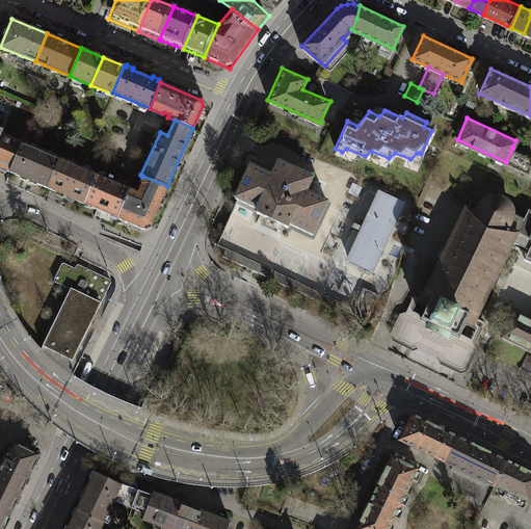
[(0,164),(9,169),(22,142),(0,132),(0,164)]
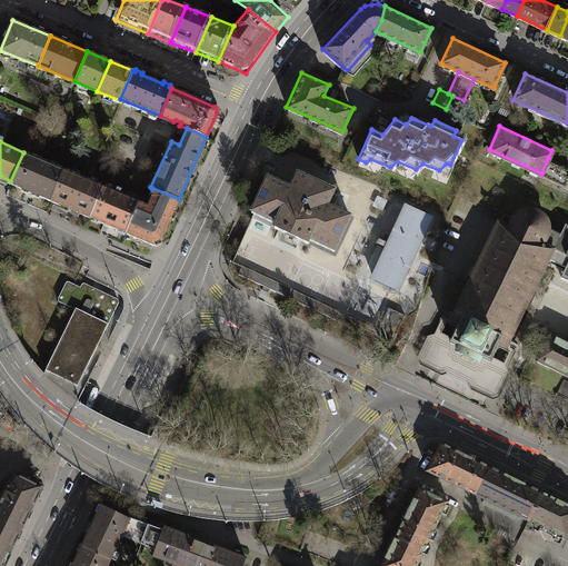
[(62,169),(23,152),(10,181),(50,199),(62,169)]
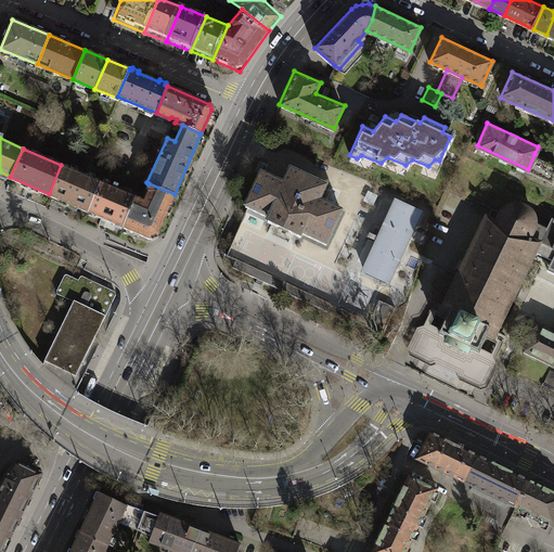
[(553,174),(553,163),(535,154),(528,169),(552,180),(553,174)]
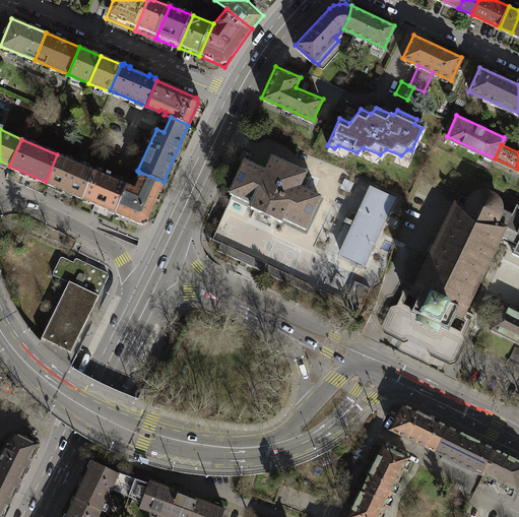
[(93,170),(57,154),(46,182),(82,197),(93,170)]
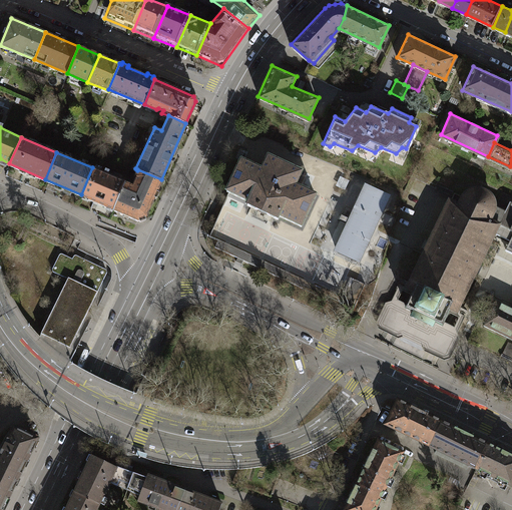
[(316,193),(295,183),(301,170),(268,154),(262,167),(240,158),(225,189),(247,199),(246,202),(278,216),(279,213),(301,224),(316,193)]
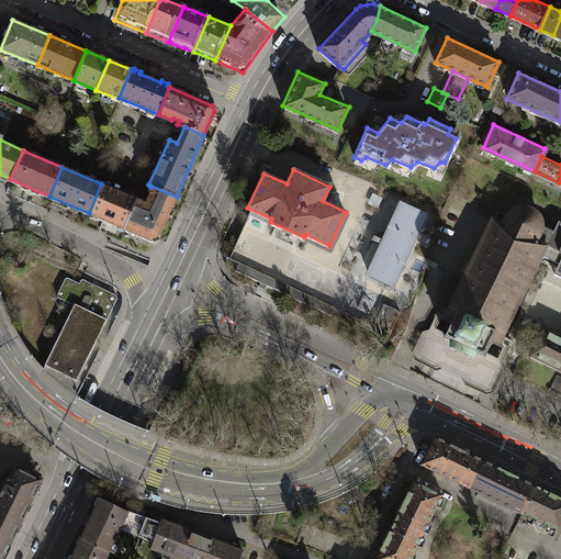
[(136,199),(101,183),(89,213),(124,228),(136,199)]
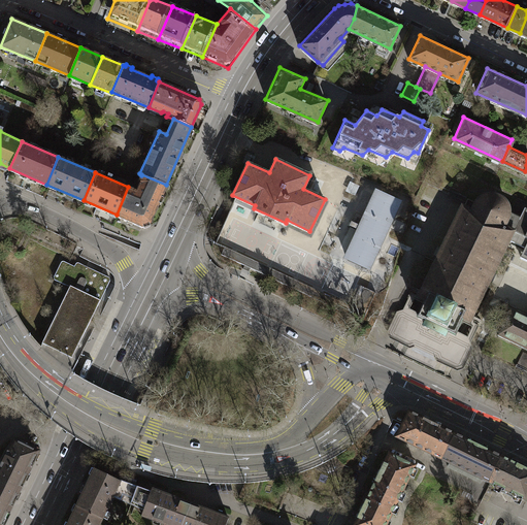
[(136,190),(128,187),(117,215),(141,225),(150,222),(166,185),(141,174),(141,175),(138,181),(139,183),(136,190)]
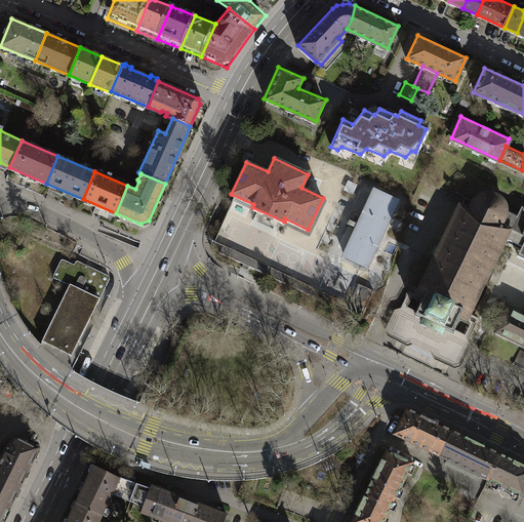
[(375,188),(344,255),(365,266),(396,198),(375,188)]
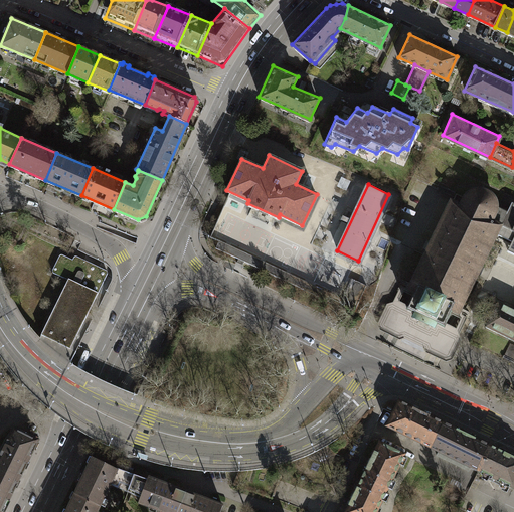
[(407,287),(414,291),(406,307),(414,311),(412,315),(433,325),(435,321),(443,325),(451,308),(458,312),(496,230),(500,222),(492,219),(495,211),(496,205),(495,199),(492,193),(489,190),(485,188),(482,187),(478,186),(474,187),(470,188),(467,190),(464,194),(456,190),(407,287)]
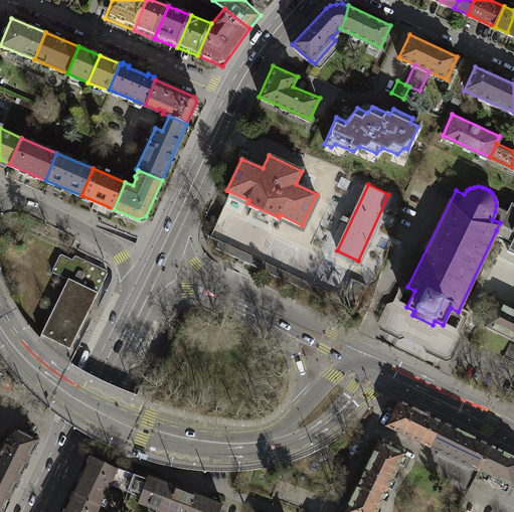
[(513,201),(511,200),(506,209),(496,205),(495,211),(492,219),(500,222),(496,230),(511,237),(507,248),(513,251),(513,201)]
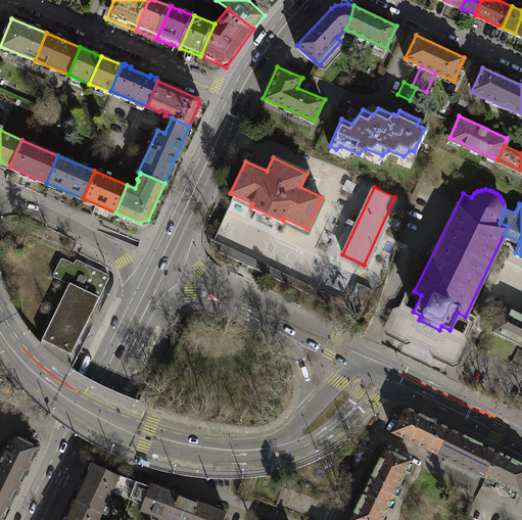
[(346,300),(223,241),(219,249),(241,261),(240,264),(246,267),(247,264),(359,316),(372,287),(357,280),(346,300)]
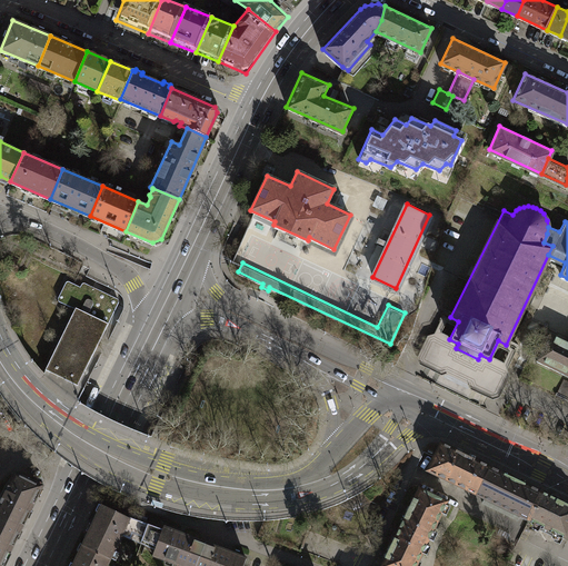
[(76,306),(108,321),(118,300),(118,299),(118,298),(118,297),(117,297),(91,284),(89,289),(79,285),(79,284),(68,278),(67,279),(66,279),(65,280),(58,295),(58,296),(58,297),(58,298),(59,299),(70,305),(70,304),(75,306),(76,306)]
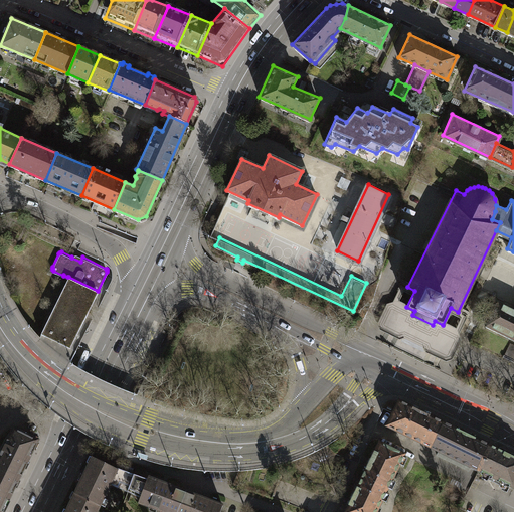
[(67,277),(40,333),(69,347),(98,291),(68,277),(67,277)]
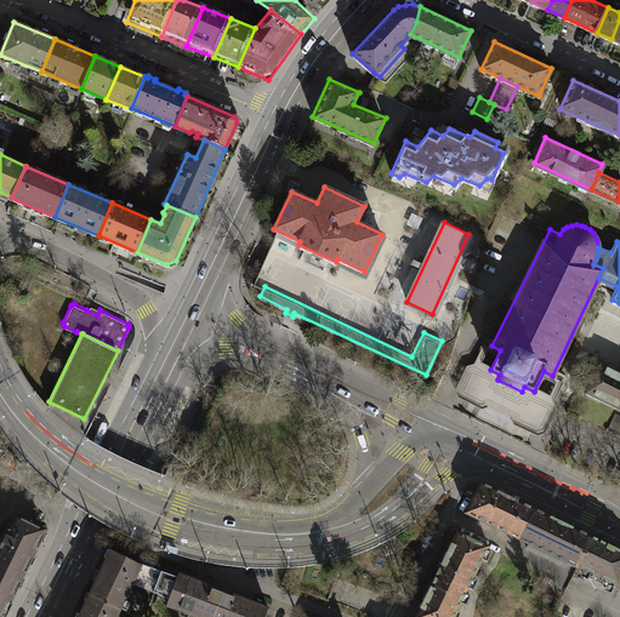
[(619,370),(598,360),(584,390),(619,407),(619,370)]
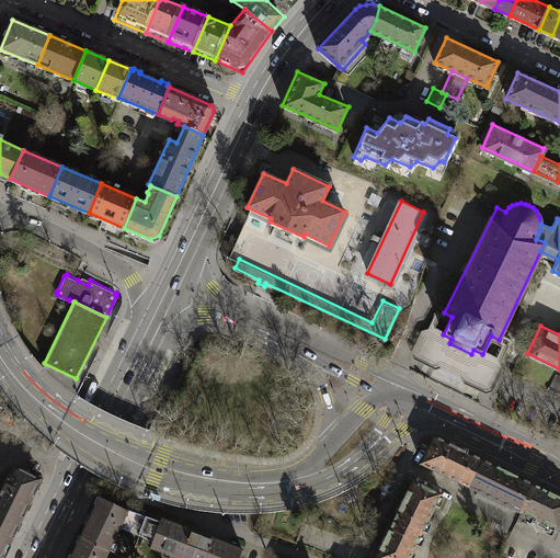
[(559,373),(555,371),(547,387),(559,393),(559,373)]
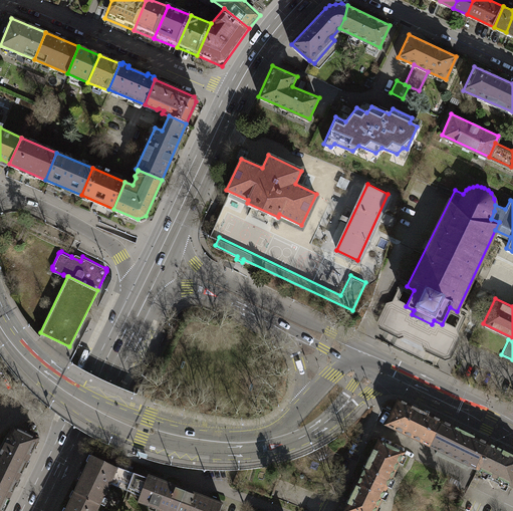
[(386,423),(429,444),(441,419),(397,398),(386,423)]
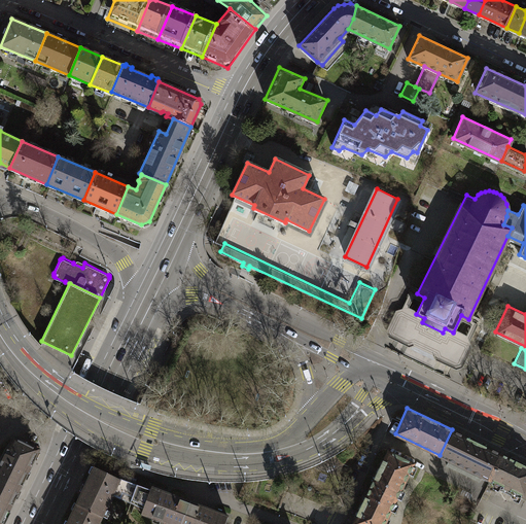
[(480,474),(488,478),(500,453),(452,429),(440,455),(448,459),(446,462),(478,478),(480,474)]
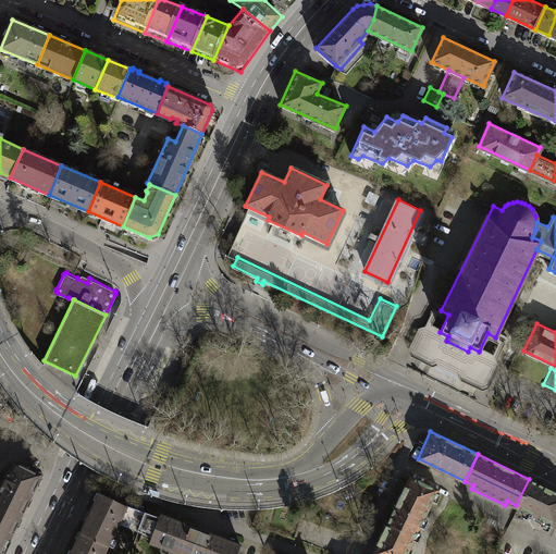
[(14,460),(0,489),(0,505),(20,515),(40,474),(14,460)]
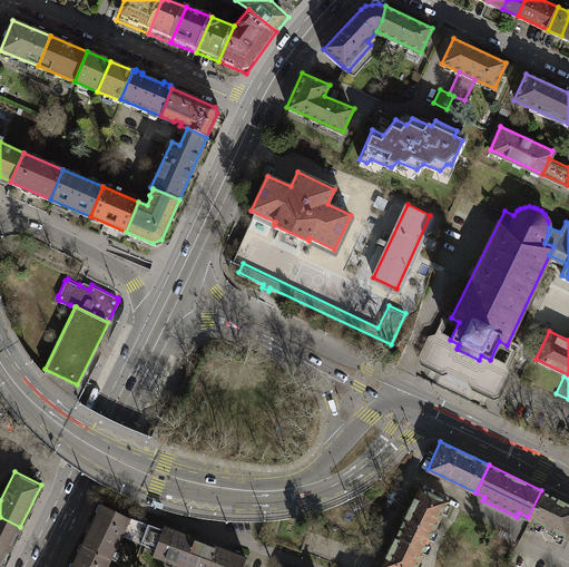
[(398,527),(427,540),(447,499),(418,486),(398,527)]
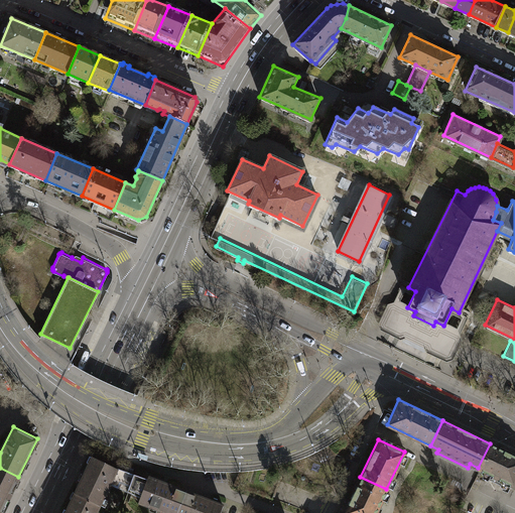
[(514,481),(514,455),(490,443),(478,468),(486,472),(484,475),(505,485),(506,482),(513,486),(514,481)]
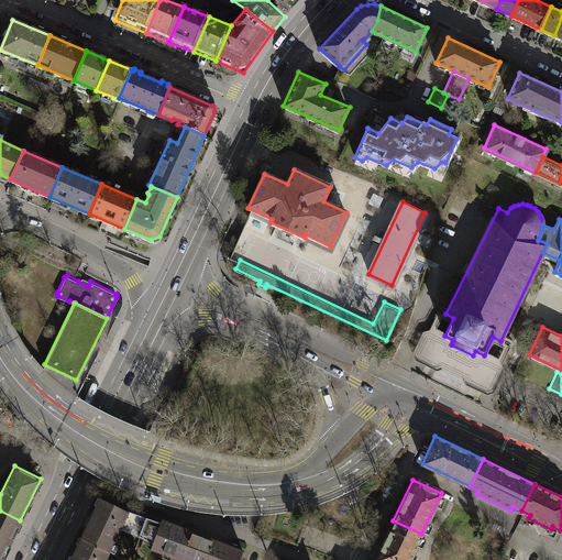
[(81,536),(81,537),(109,550),(120,527),(128,530),(136,513),(127,509),(127,511),(97,496),(94,503),(97,505),(90,517),(88,516),(85,523),(87,524),(81,536)]
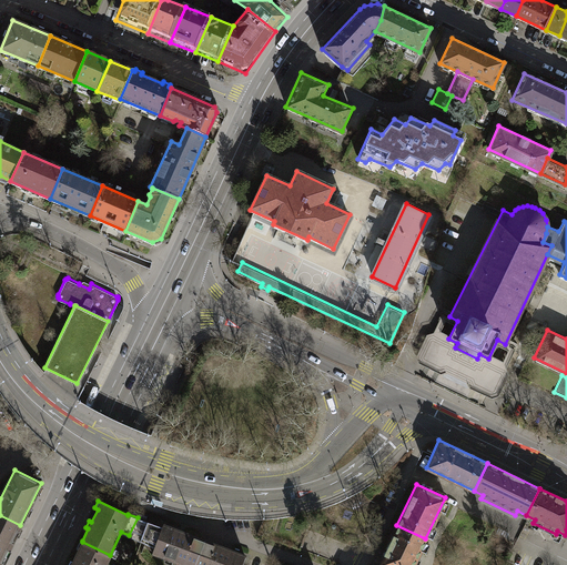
[(0,563),(1,562),(4,563),(11,551),(8,550),(20,525),(0,515),(0,563)]
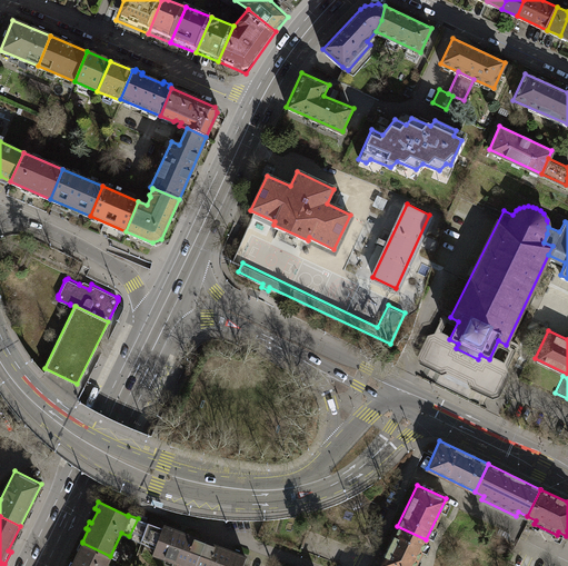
[(152,553),(187,565),(195,565),(205,540),(163,525),(162,527),(147,522),(142,535),(158,540),(152,553)]
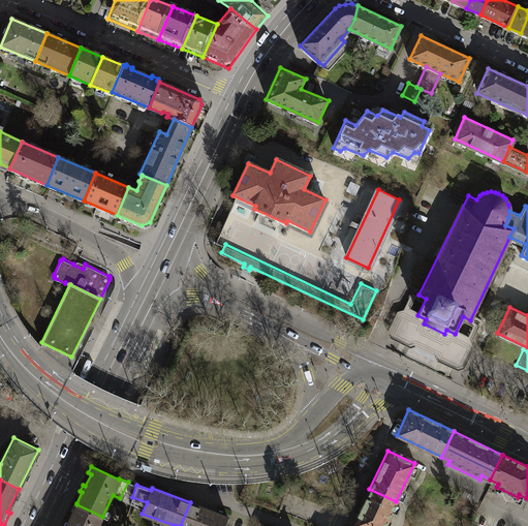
[(383,525),(396,501),(369,489),(350,525),(383,525)]
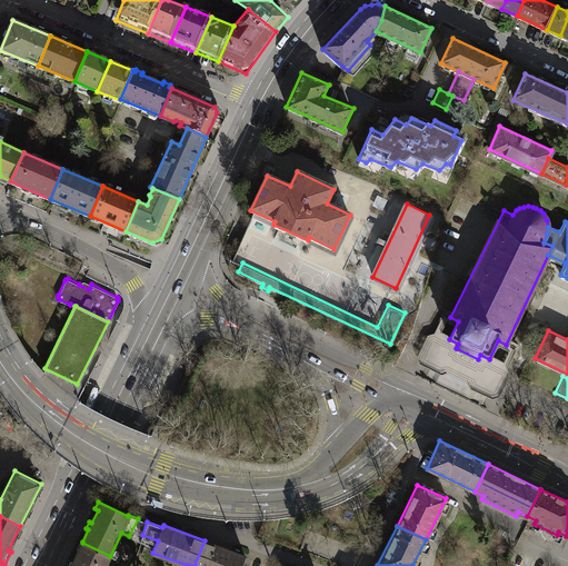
[(105,565),(110,556),(82,543),(82,542),(79,540),(76,547),(79,549),(73,562),(70,560),(67,565),(105,565)]
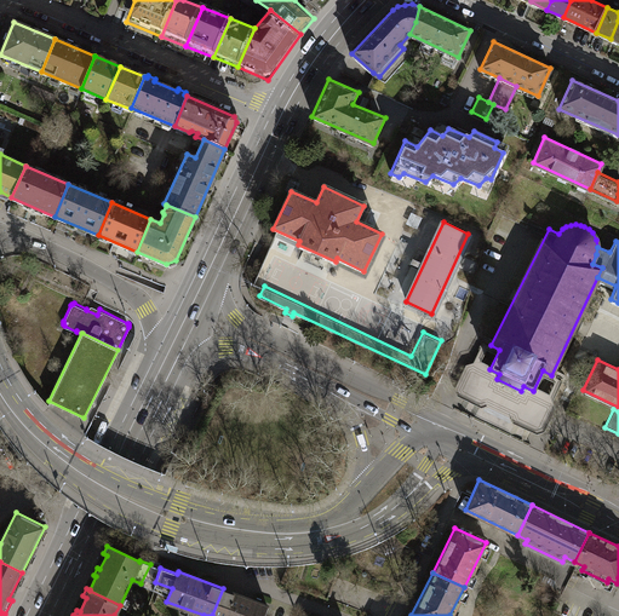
[(263,615),(268,605),(223,588),(212,615),(263,615)]
